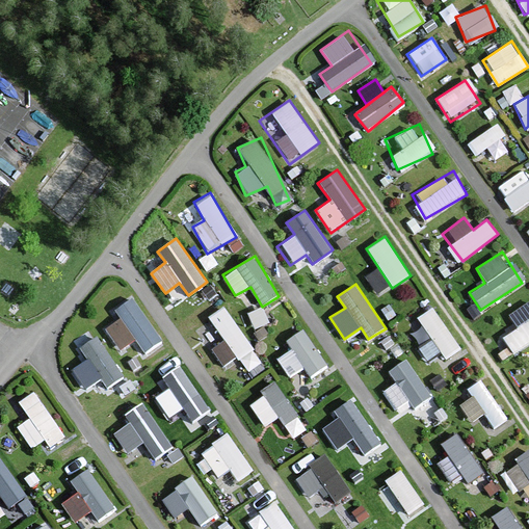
[(132,296),(113,309),(120,318),(105,328),(120,349),(133,340),(142,354),(162,341),(132,296)]
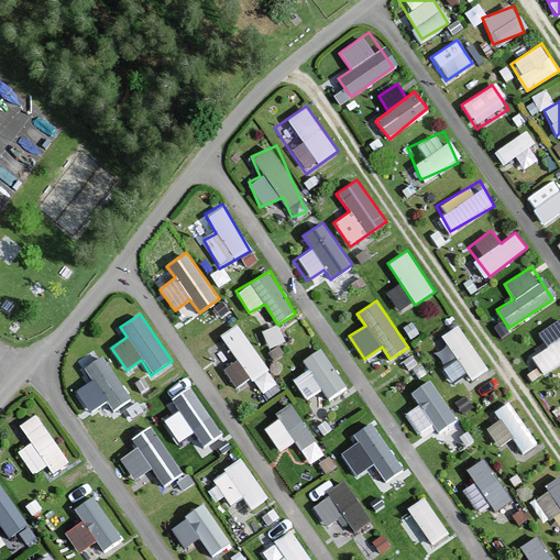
[(546,348),(531,355),(541,372),(559,360),(559,317),(536,332),(546,348)]
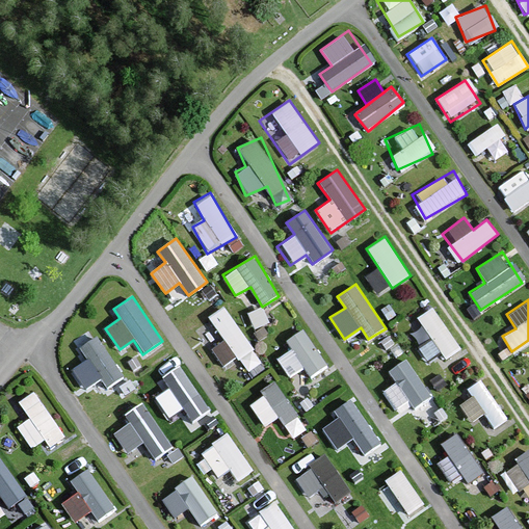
[(210,347),(223,366),(237,356),(247,371),(262,362),(223,306),(207,317),(221,339),(210,347)]
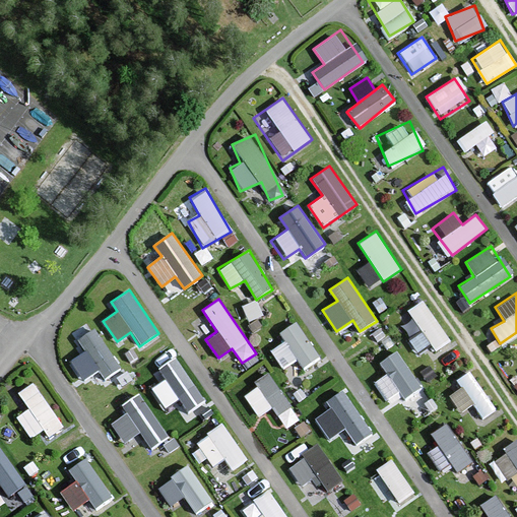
[(419,356),(447,337),(423,300),(408,309),(423,332),(409,340),(419,356)]
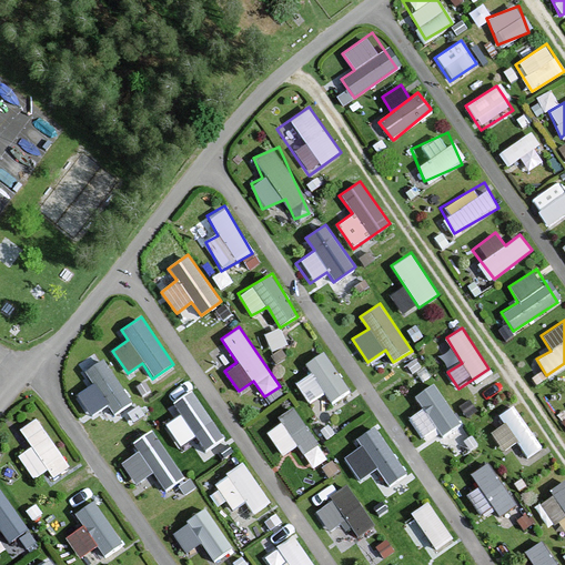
[(324,350),(304,363),(311,373),(296,382),(313,410),(349,387),(324,350)]
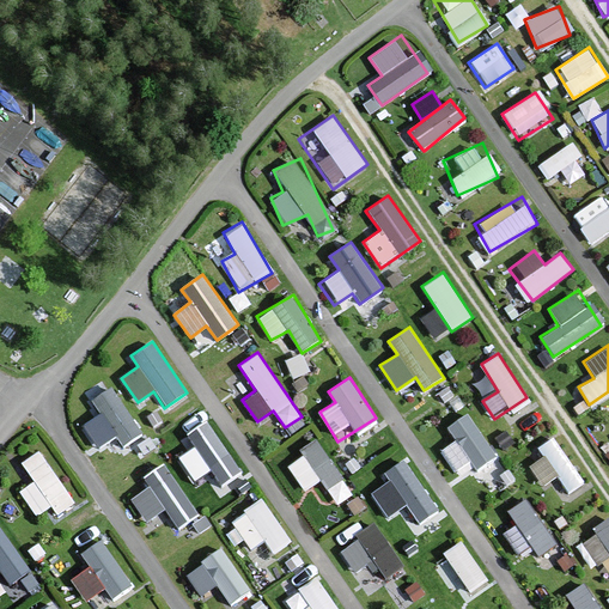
[(98,448),(116,434),(125,445),(144,431),(110,387),(91,401),(99,412),(81,425),(98,448)]
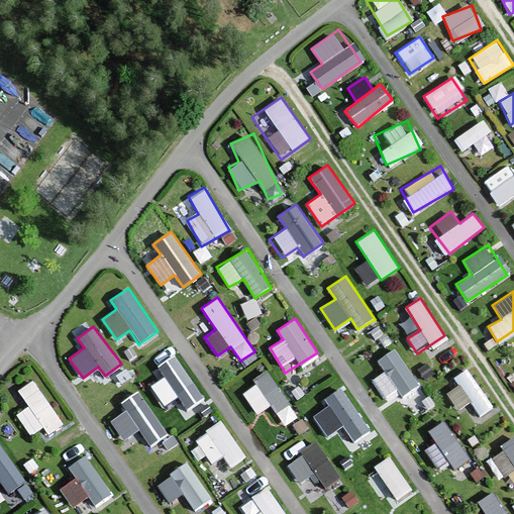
[(376,361),(383,372),(372,380),(389,404),(418,383),(394,348),(376,361)]
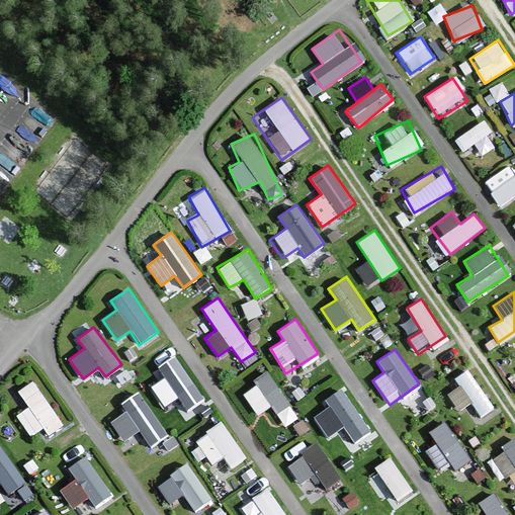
[(158,367),(165,377),(151,388),(165,408),(178,399),(187,412),(206,399),(175,355),(158,367)]
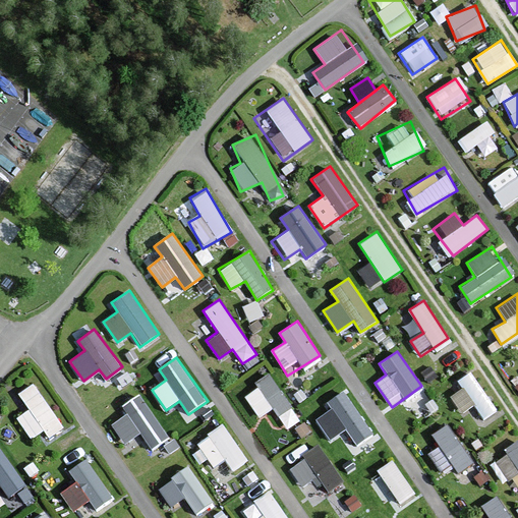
[(286,427),(300,418),(271,373),(242,393),(257,417),(273,407),(286,427)]
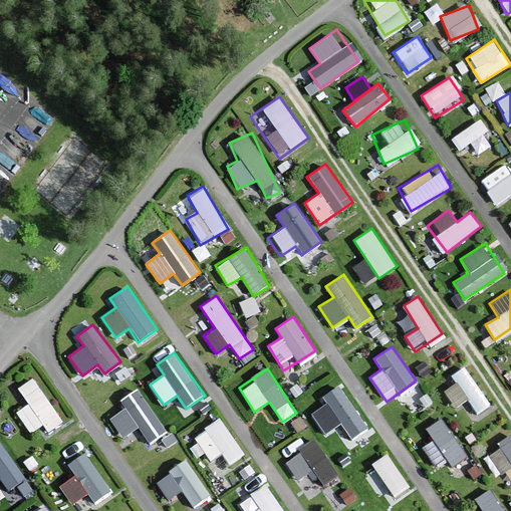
[(452,406),(469,399),(474,412),(486,407),(471,370),(442,384),(452,406)]
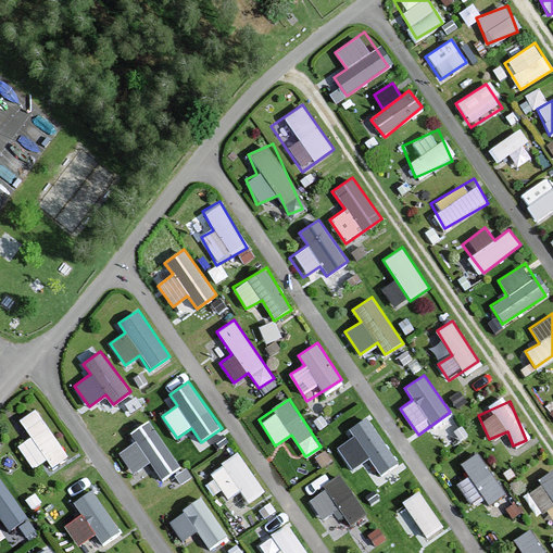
[(17,444),(29,468),(47,459),(52,467),(67,459),(38,407),(17,419),(28,439),(17,444)]
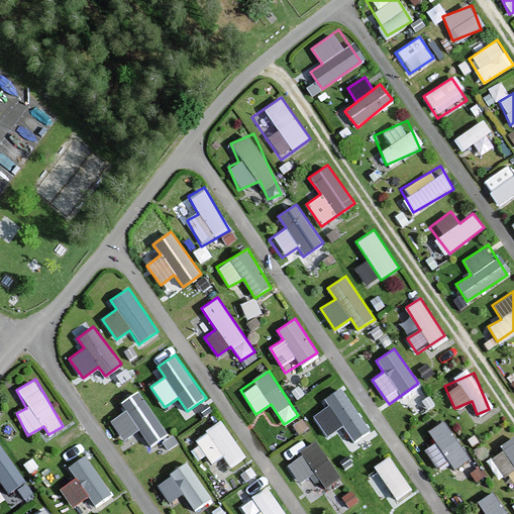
[(325,396),(331,406),(318,414),(332,438),(361,420),(339,388),(325,396)]
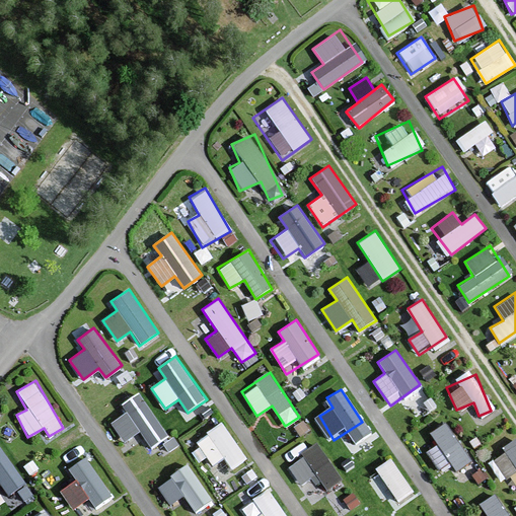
[(140,432),(149,447),(168,436),(140,391),(121,404),(126,413),(111,422),(124,442),(140,432)]
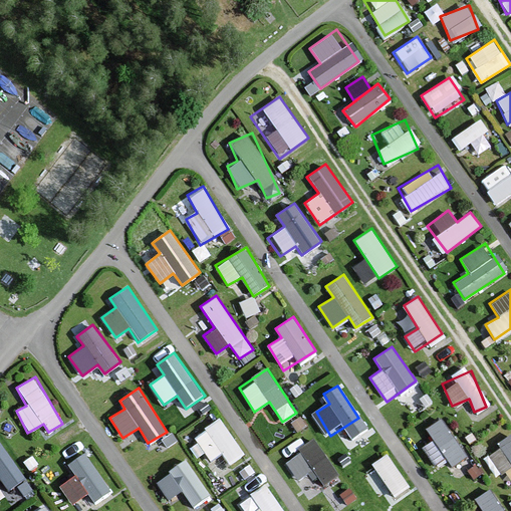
[(192,438),(219,474),(246,453),(219,418),(192,438)]
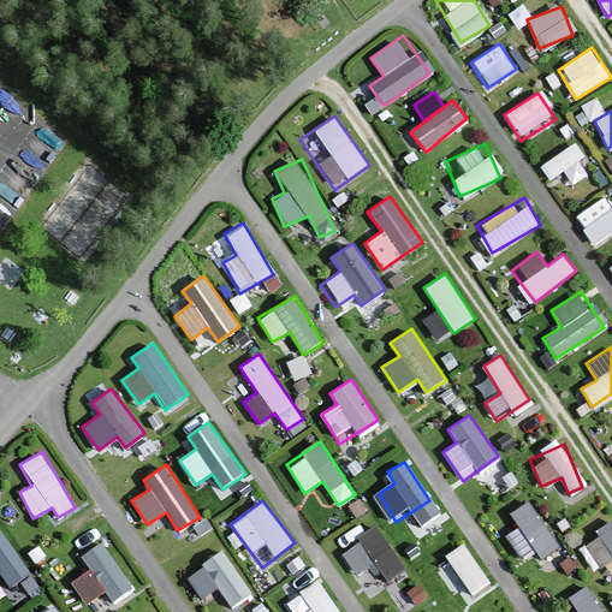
[(599,565),(611,558),(611,524),(586,538),(599,565)]
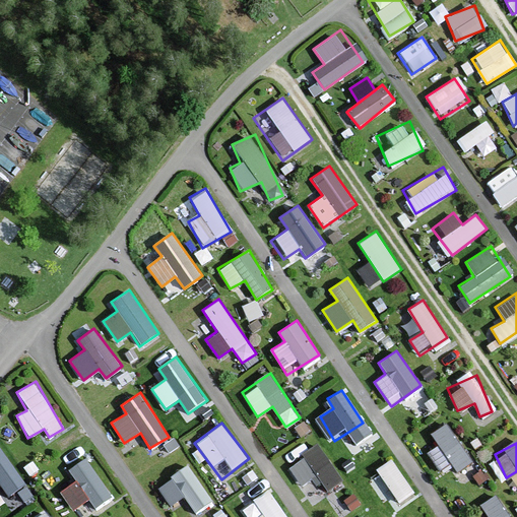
[(0,487),(13,508),(31,496),(0,444),(0,487)]
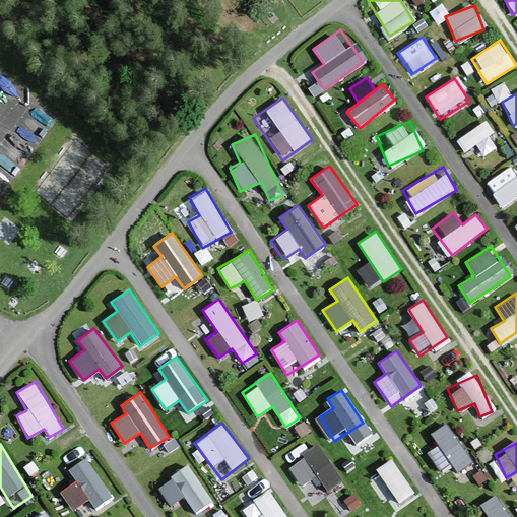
[(314,475),(327,492),(343,478),(316,444),(285,468),(301,487),(314,475)]
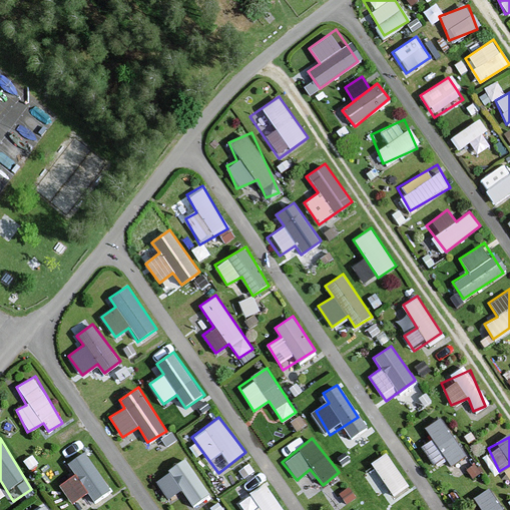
[(74,473),(59,486),(73,502),(86,491),(95,502),(113,486),(82,451),(66,464),(74,473)]
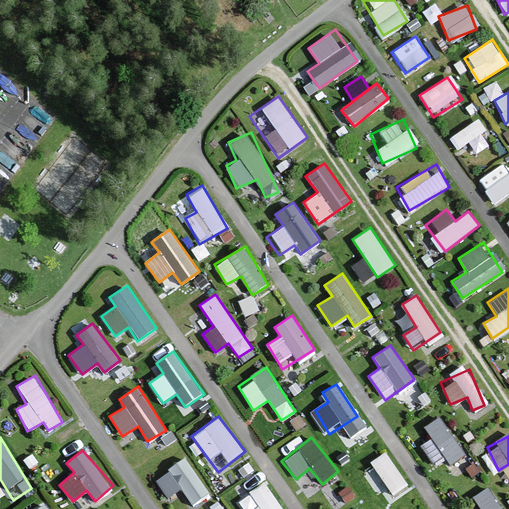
[(367,465),(391,499),(409,486),(385,452),(367,465)]
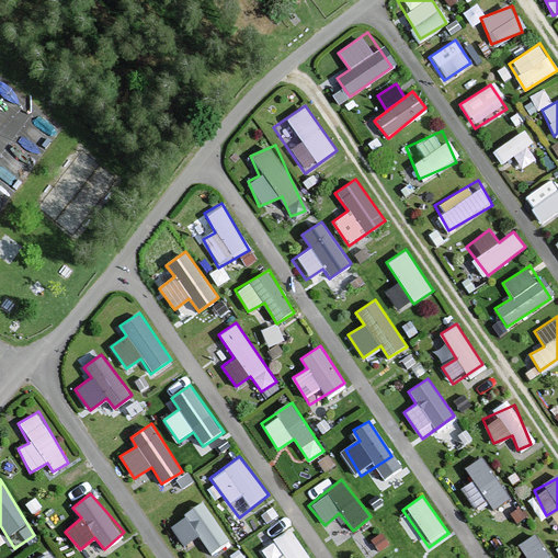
[(184,547),(197,537),(212,556),(231,542),(202,502),(169,525),(184,547)]
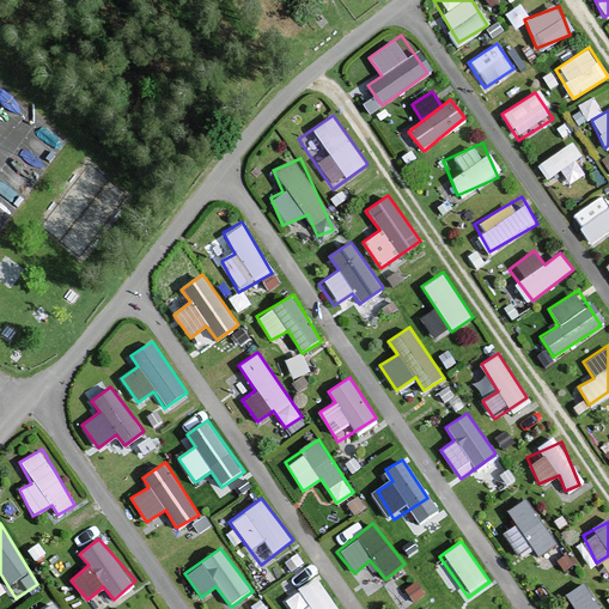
[(336,608),(321,578),(285,596),(291,608),(336,608)]
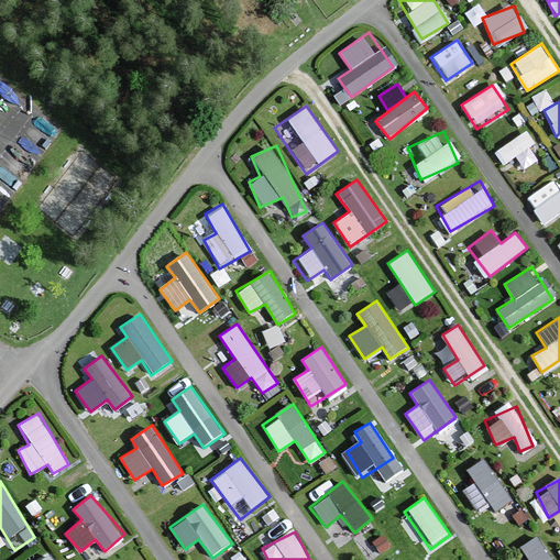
[(553,559),(538,535),(519,546),(527,559),(553,559)]
